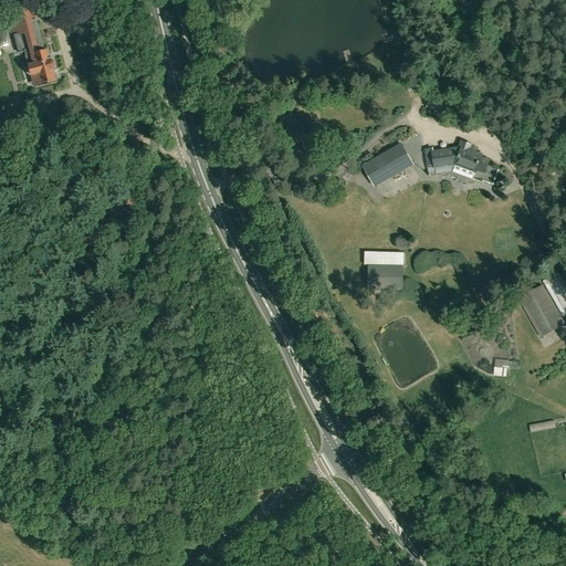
[(51,60),(50,60),(48,50),(43,51),(33,10),(7,17),(10,33),(18,31),(18,33),(13,34),(19,53),(25,51),(27,56),(25,56),(28,65),(25,69),(27,73),(30,75),(35,73),(38,85),(55,80),(52,69),(53,67),(54,66),(54,65),(54,64),(53,63),(53,62),(52,61),(52,60),(51,60)]
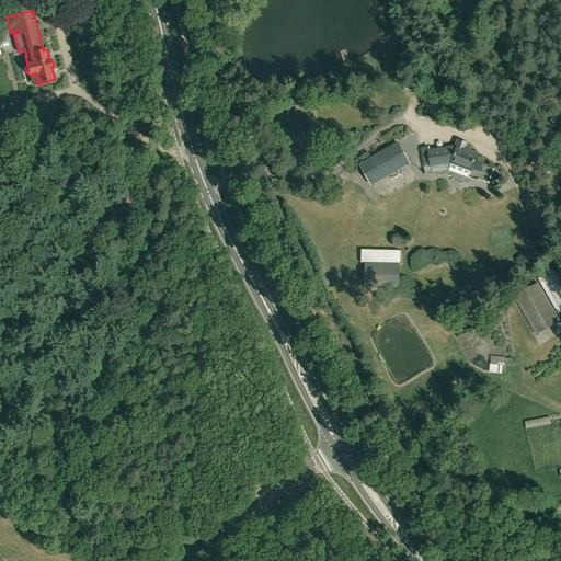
[(451,86),(460,79),(449,65),(441,70),(451,86)]
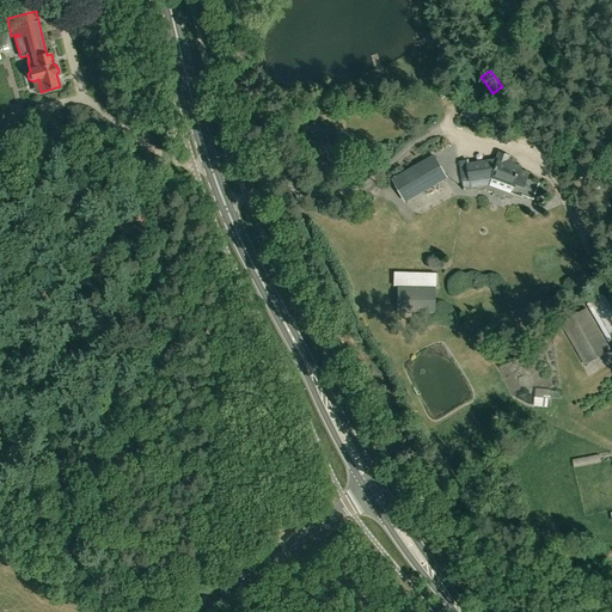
[(481,126),(485,116),(472,109),(466,118),(481,126)]
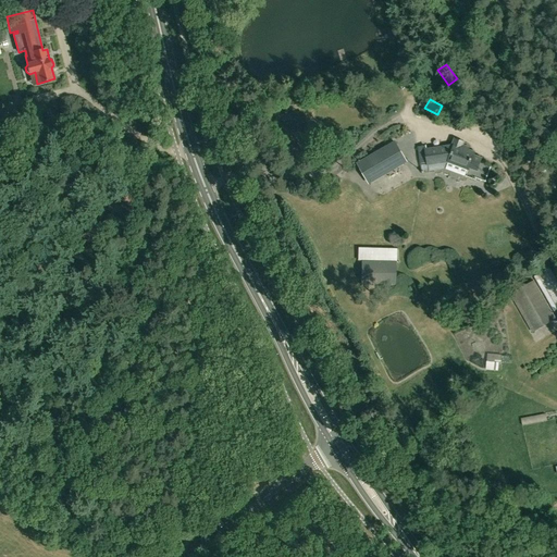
[(462,145),(463,141),(456,138),(454,145),(455,145),(426,149),(425,146),(419,147),(421,164),(428,163),(429,164),(448,161),(469,169),(470,166),(478,170),(482,158),(474,156),(475,152),(469,150),(470,148),(462,145)]
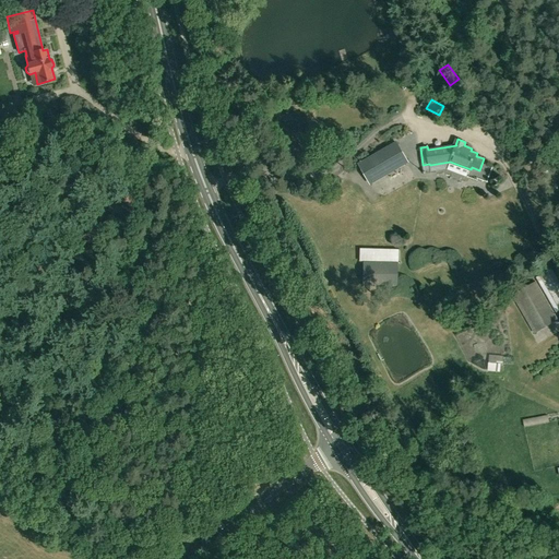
[(408,163),(396,142),(358,164),(370,186),(408,163)]
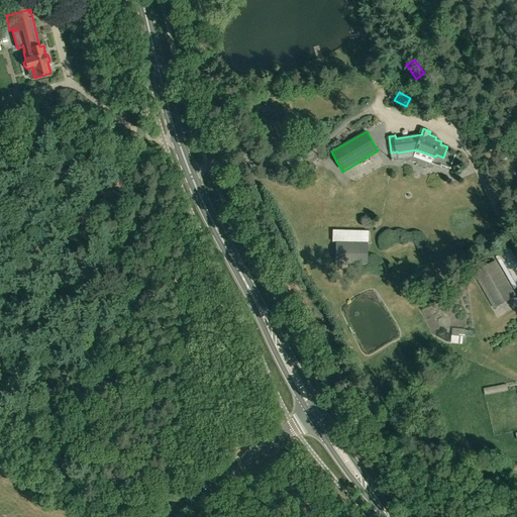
[(369,230),(333,229),(332,243),(335,243),(335,267),(368,268),(369,230)]
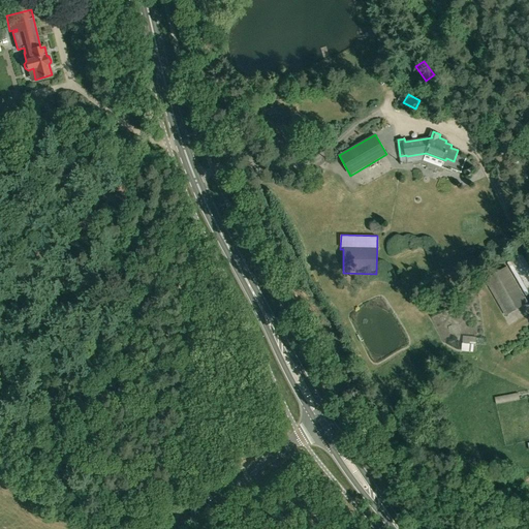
[(528,263),(526,258),(512,266),(528,293),(528,263)]
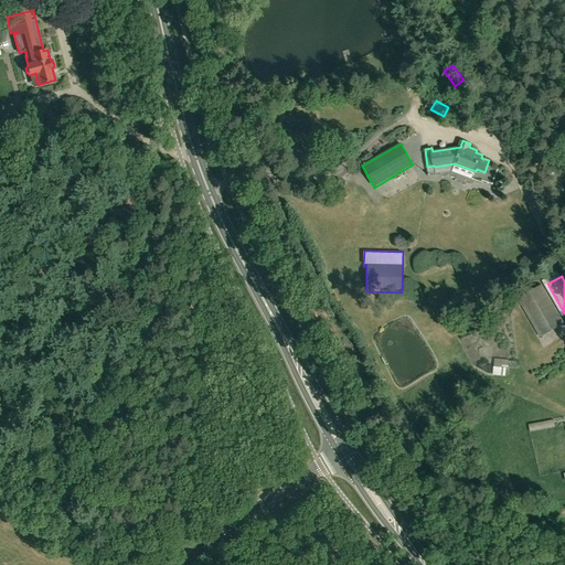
[(541,285),(516,299),(541,338),(564,323),(541,285)]
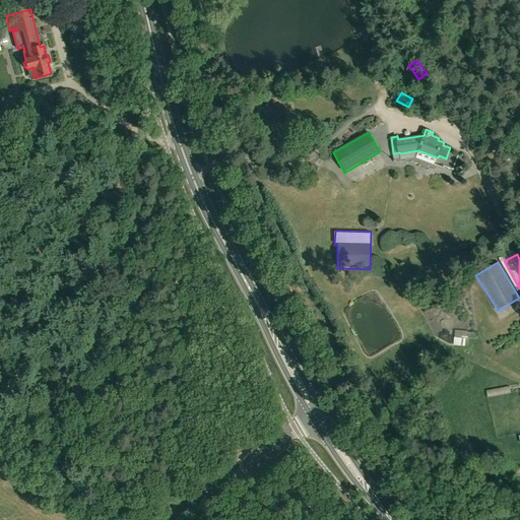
[(468,331),(455,330),(455,337),(466,339),(468,339),(468,331)]
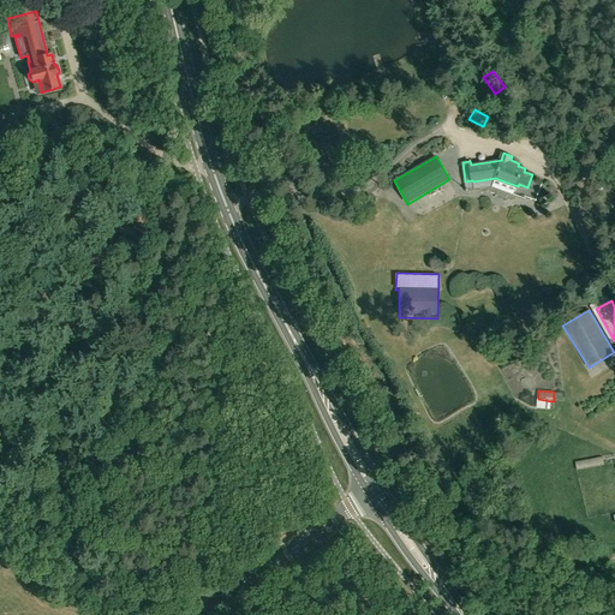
[(578,402),(583,410),(603,400),(599,392),(578,402)]
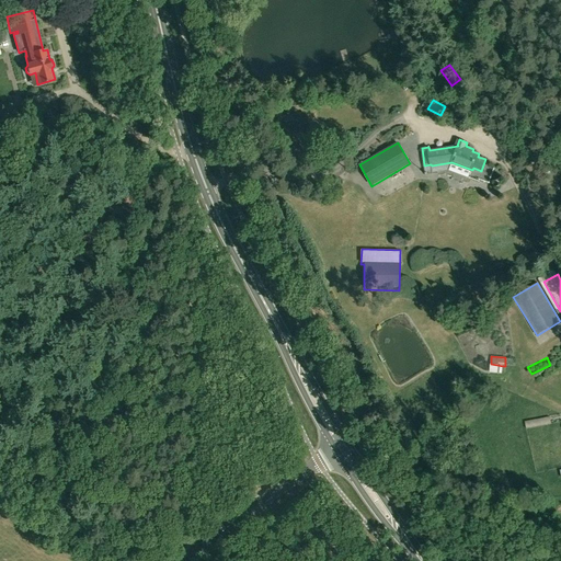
[(503,366),(491,364),(490,373),(503,374),(503,366)]
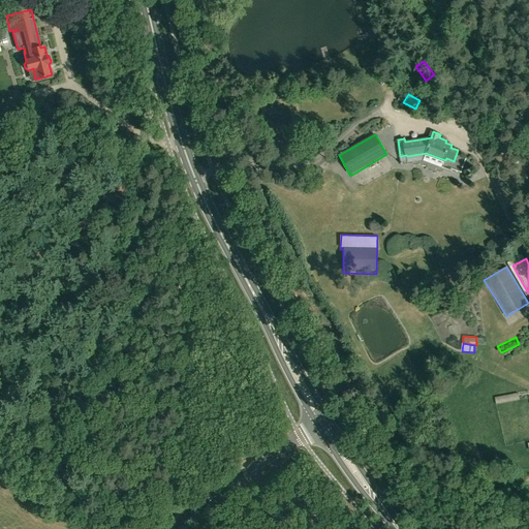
[(519,395),(495,399),(496,405),(520,401),(519,395)]
